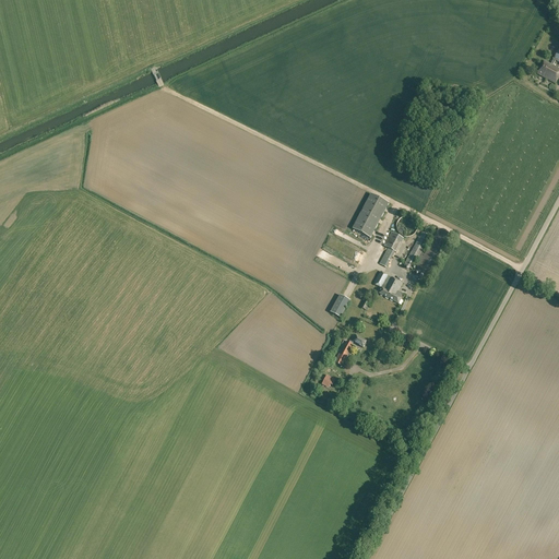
[(537,74),(556,84),(558,76),(558,69),(552,66),(556,61),(558,62),(558,49),(557,54),(550,64),(545,61),(537,74)]
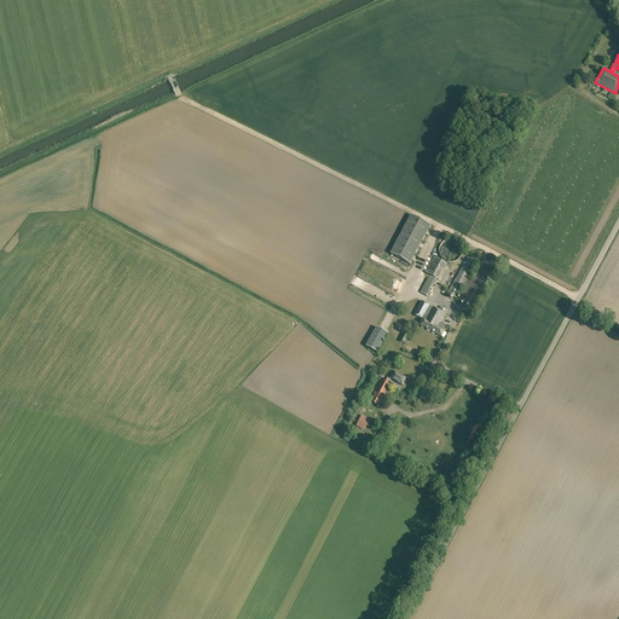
[(391,254),(411,265),(431,226),(411,215),(391,254)]
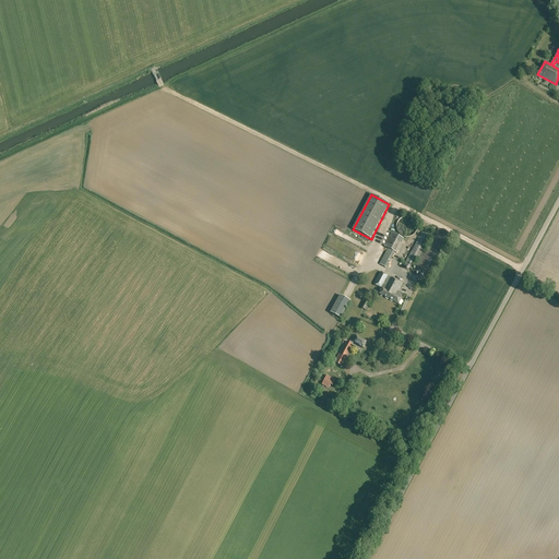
[(397,224),(396,225),(396,226),(396,227),(396,228),(397,229),(397,230),(399,232),(399,233),(400,234),(401,235),(402,236),(403,236),(404,237),(405,237),(406,237),(407,237),(408,237),(409,237),(411,237),(412,236),(413,236),(414,235),(414,234),(415,234),(416,233),(416,232),(417,230),(417,229),(417,228),(417,227),(417,226),(417,225),(417,224),(417,223),(416,222),(416,221),(415,221),(415,219),(414,218),(413,217),(412,217),(411,217),(411,216),(409,216),(408,216),(407,216),(406,216),(405,216),(404,216),(403,217),(402,217),(402,218),(401,218),(400,219),(399,221),(399,222),(397,222),(397,223),(397,224)]
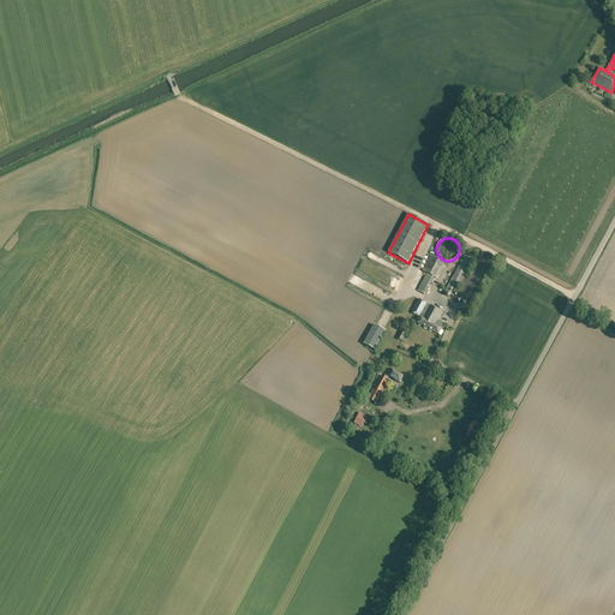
[(457,299),(473,308),(500,261),(483,251),(467,280),(464,279),(475,261),(465,255),(447,286),(445,292),(454,297),(457,293),(459,294),(457,299)]
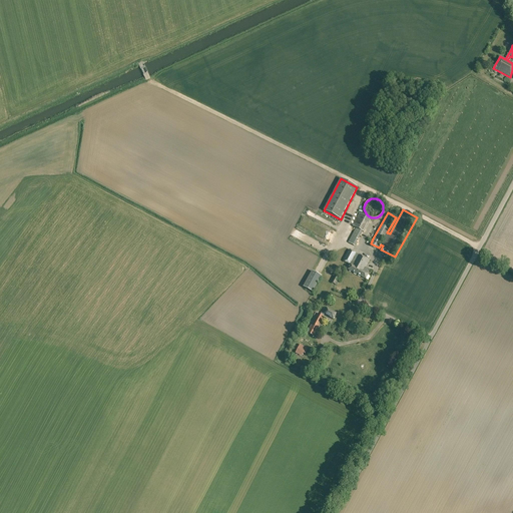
[(348,242),(355,246),(363,231),(364,232),(371,219),(359,213),(352,225),(356,228),(348,242)]
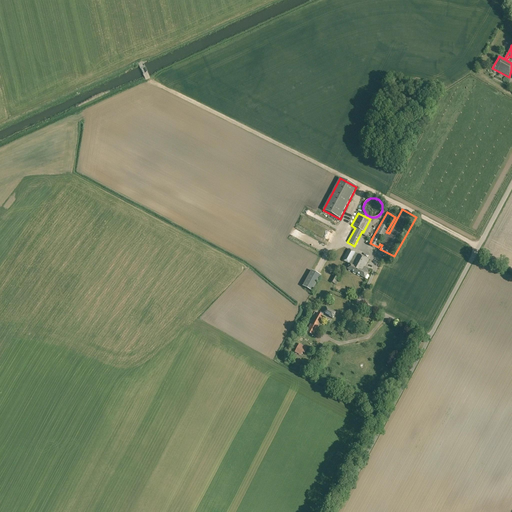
[(347,269),(365,279),(368,274),(367,273),(369,269),(365,267),(368,260),(348,249),(342,260),(350,264),(347,269)]
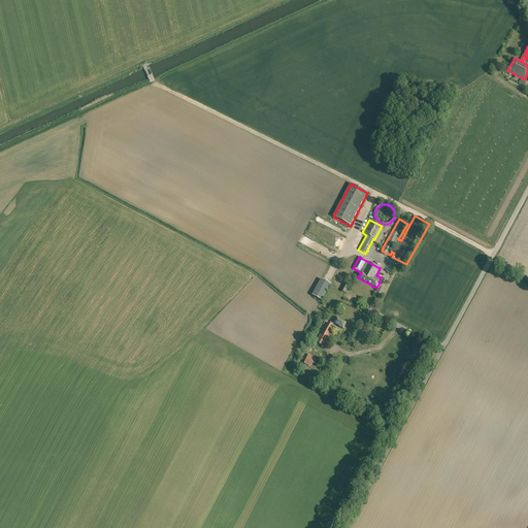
[(311,295),(322,300),(331,285),(321,279),(311,295)]
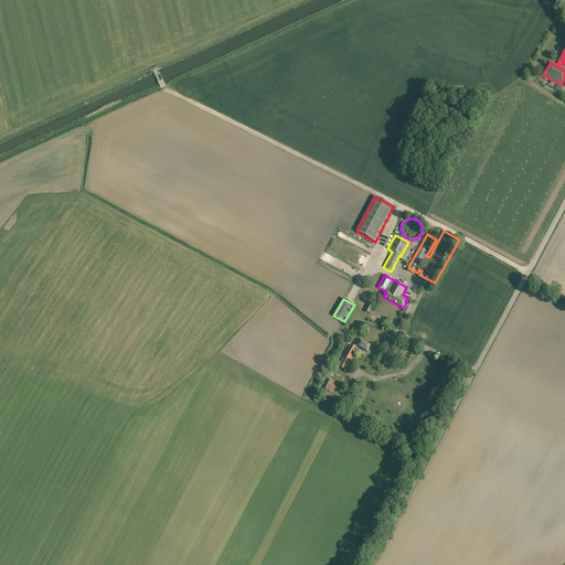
[(365,311),(370,313),(374,304),(370,301),(365,311)]
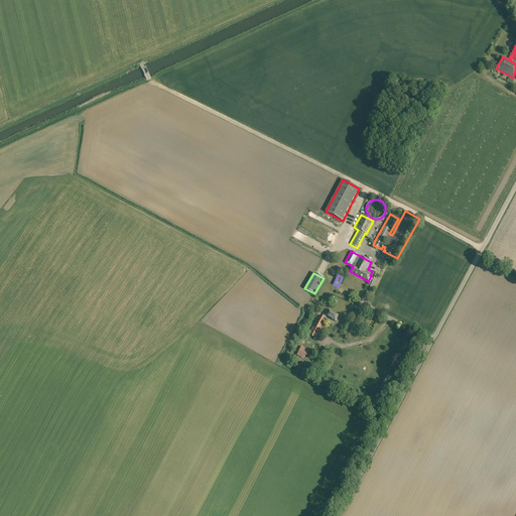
[(327,316),(336,321),(338,315),(326,309),(323,314),(327,316)]
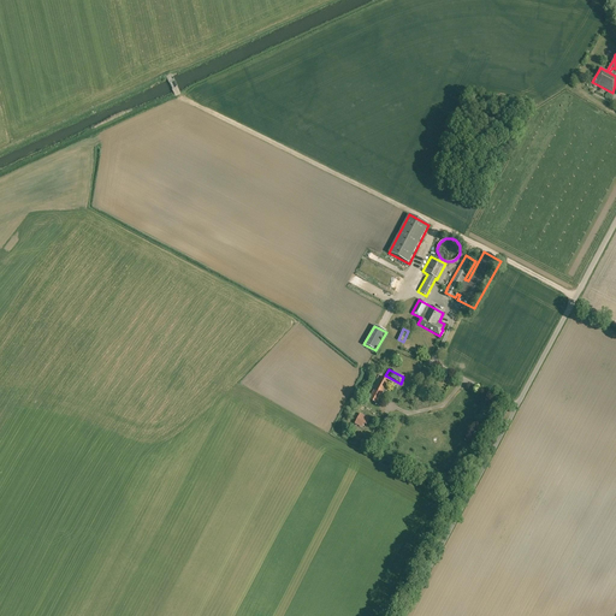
[(371,398),(378,402),(381,396),(389,380),(381,377),(371,398)]
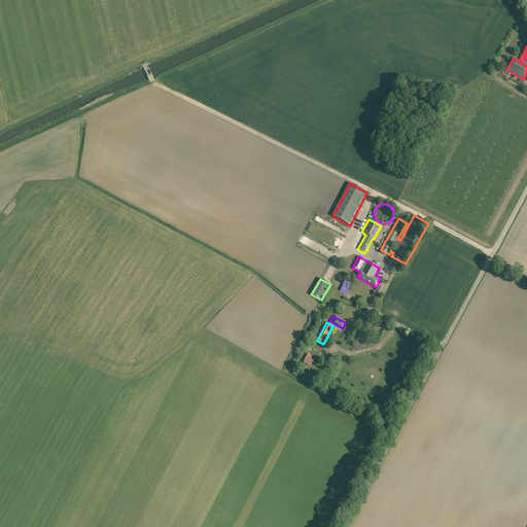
[(304,363),(310,366),(312,362),(314,363),(317,358),(314,357),(308,354),(304,363)]
